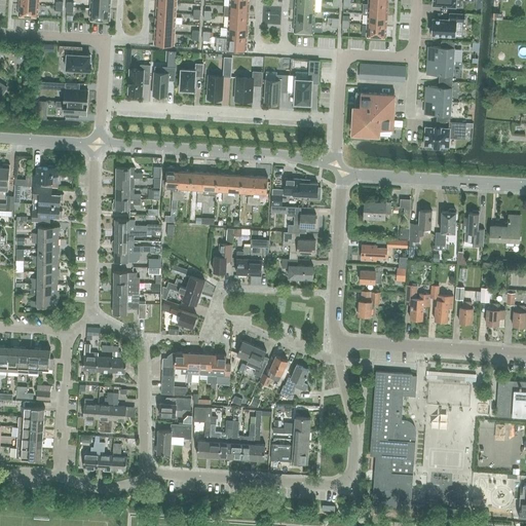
[(90,0),(90,8),(110,9),(110,0),(90,0)]
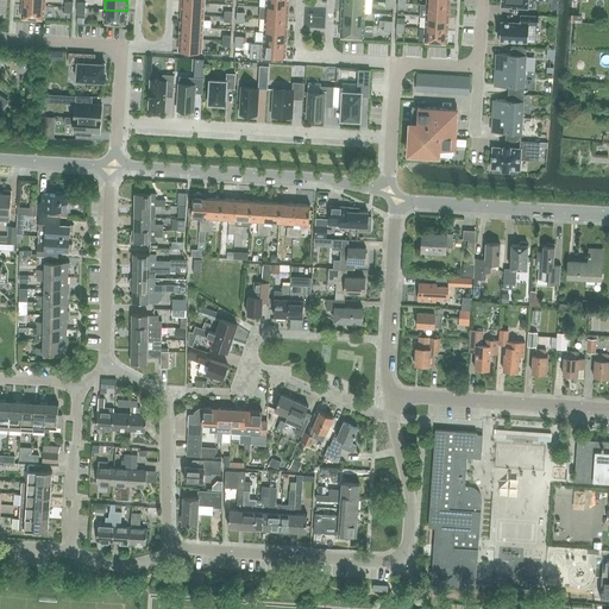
[(353,0),(341,0),(341,12),(364,13),(365,1),(353,0)]
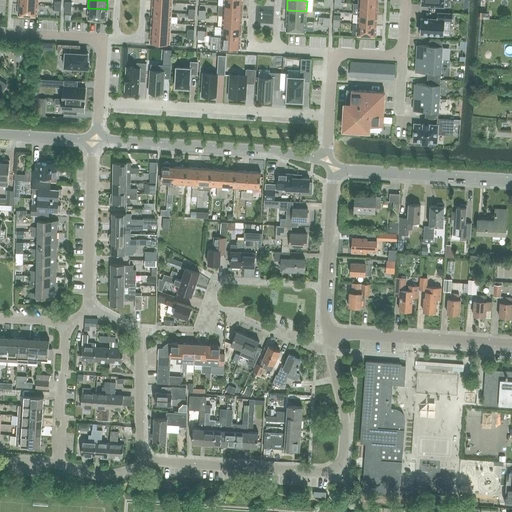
[(153,1),(152,12),(171,13),(172,3),(153,1)]
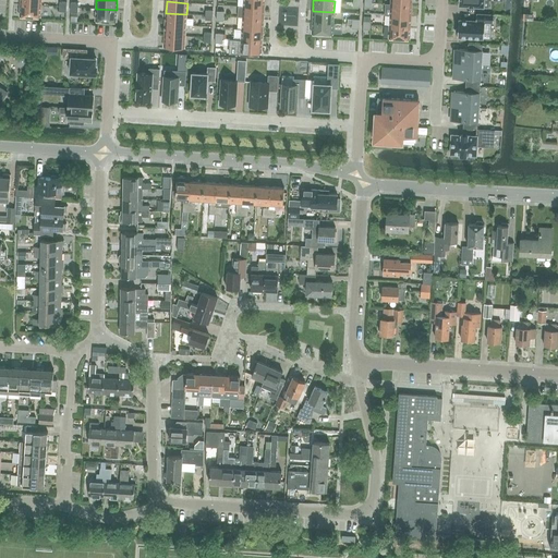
[(385,15),(390,15),(411,16),(412,5),(390,4),(386,3),(385,15)]
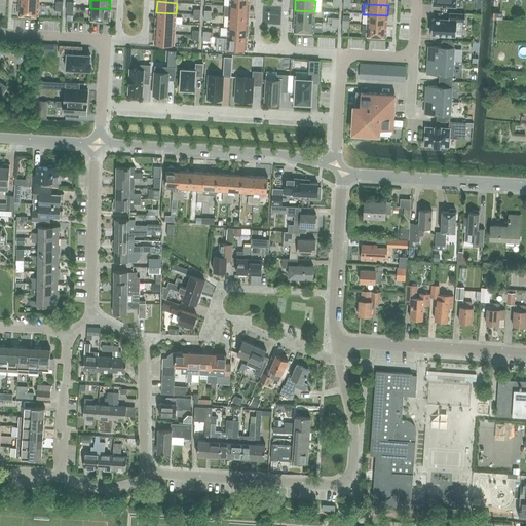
[(39,5),(20,4),(19,14),(38,15),(39,5)]
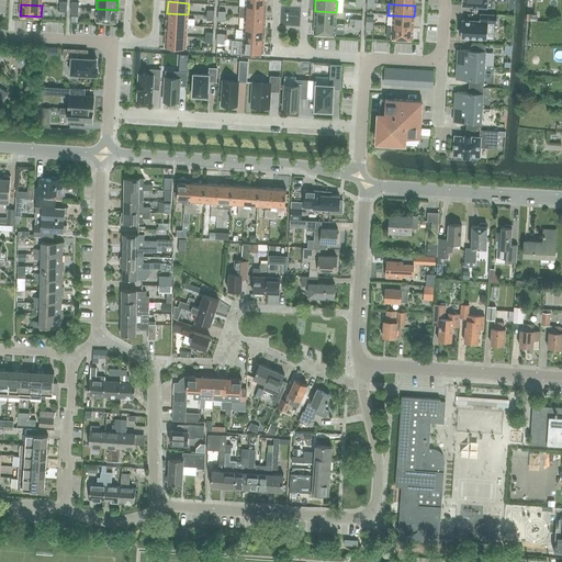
[(245,7),(245,18),(266,19),(266,8),(245,7)]
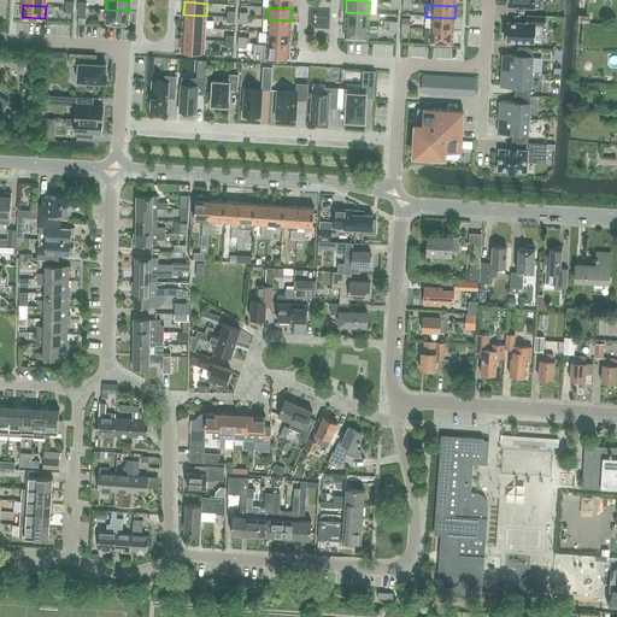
[(129,11),(106,10),(106,22),(129,24),(129,11)]
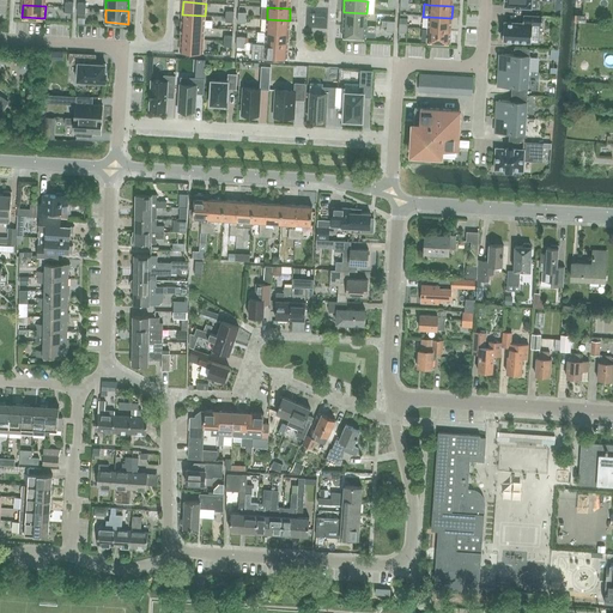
[(344,12),(344,24),(366,25),(366,13),(344,12)]
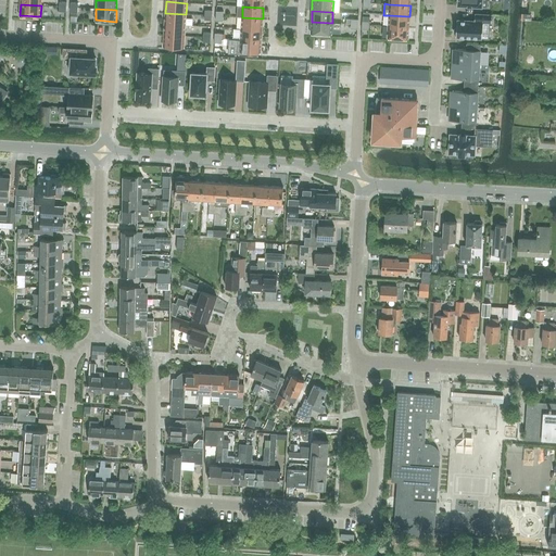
[(165,13),(165,24),(186,25),(186,14),(165,13)]
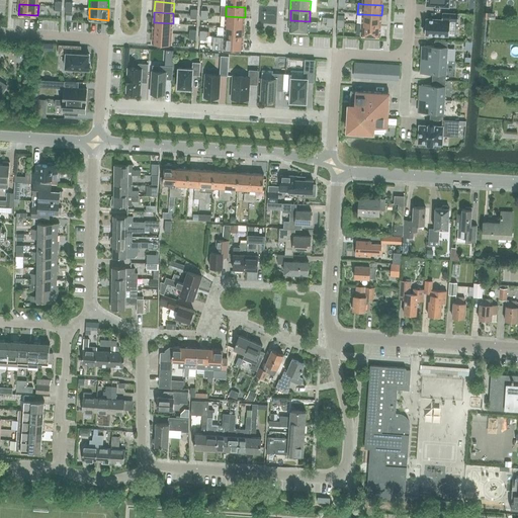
[(457,20),(458,13),(442,13),(442,19),(426,18),(425,25),(423,27),(423,30),(425,33),(425,34),(449,36),(450,20),(457,20)]
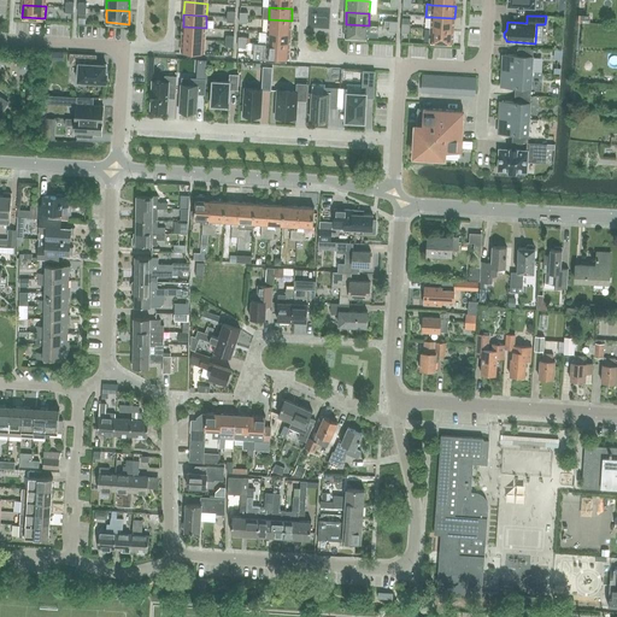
[(432,17),(430,29),(453,30),(454,18),(432,17)]
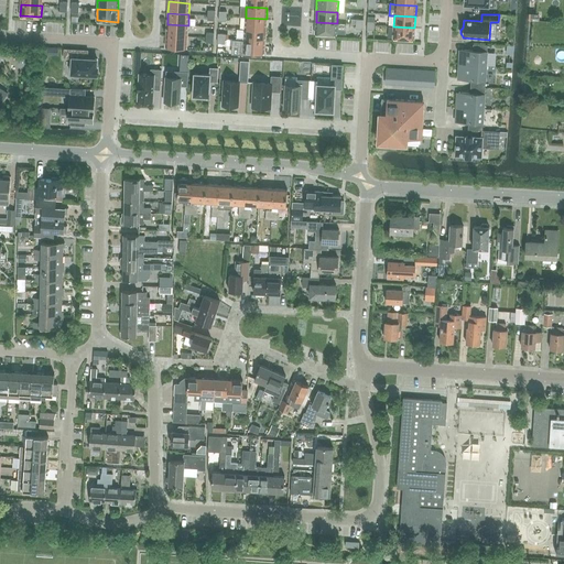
[(246,18),(245,29),(266,30),(267,19),(246,18)]
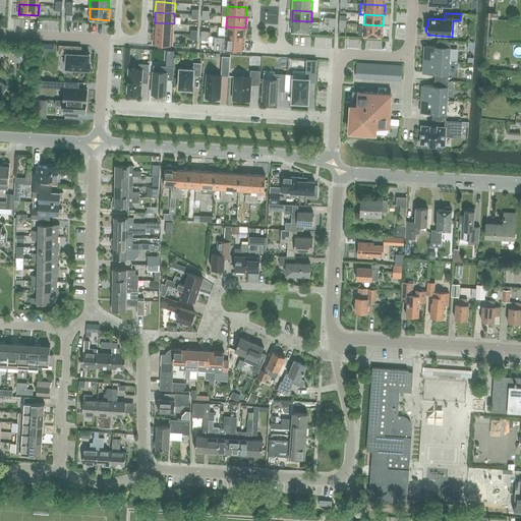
[(311,21),(292,20),(291,31),(310,33),(311,21)]
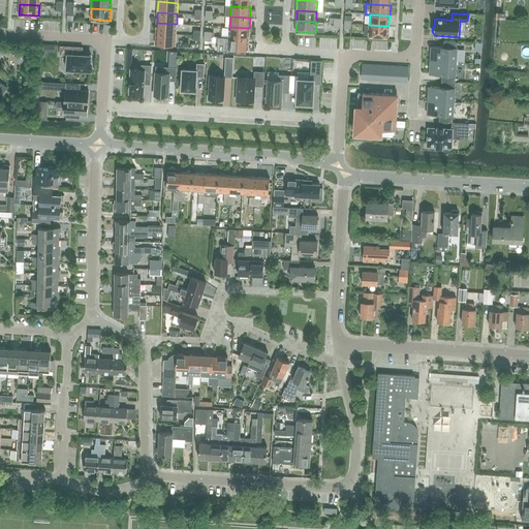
[(157,23),(156,33),(176,34),(177,24),(157,23)]
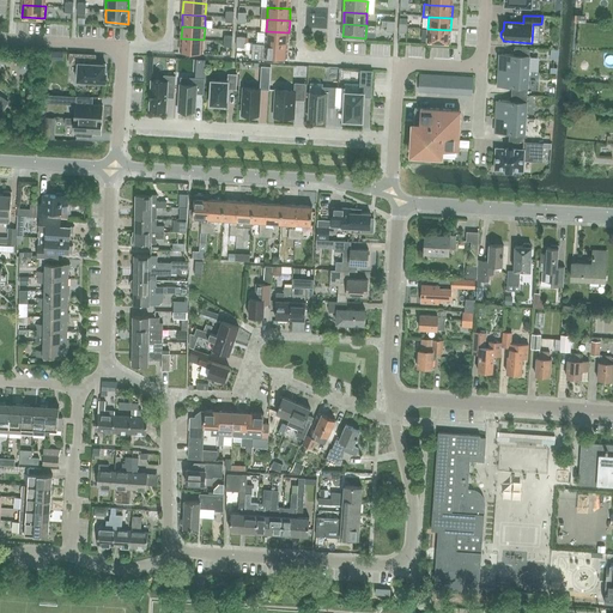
[(450,30),(428,29),(428,42),(450,43),(450,30)]
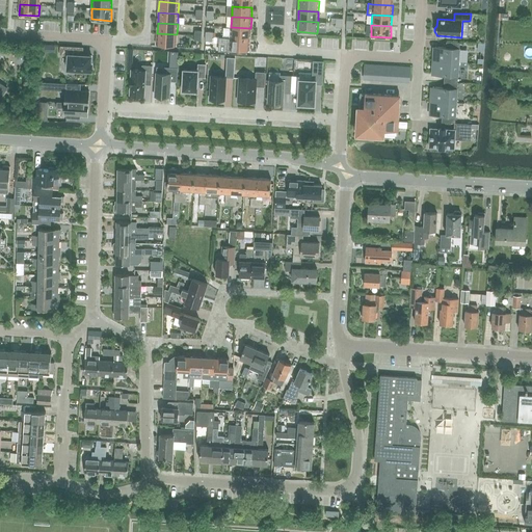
[(231,27),(231,38),(249,40),(250,28),(231,27)]
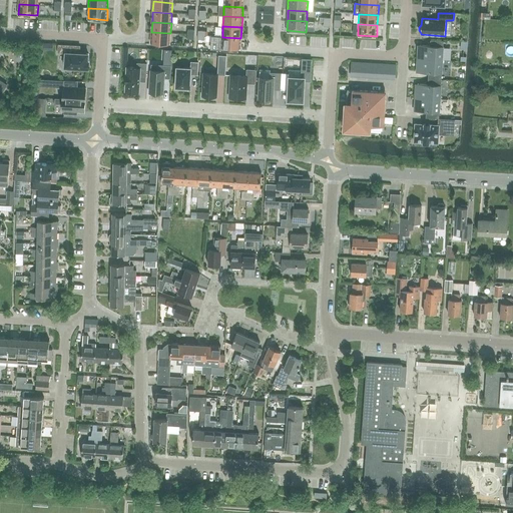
[(170,33),(151,32),(150,43),(170,44),(170,33)]
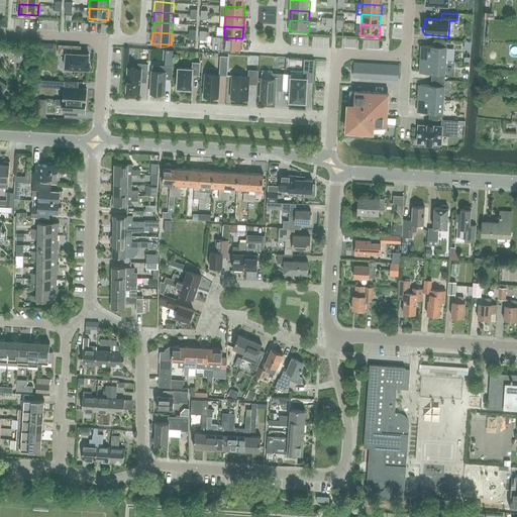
[(242,38),(224,37),(223,47),(242,48),(242,38)]
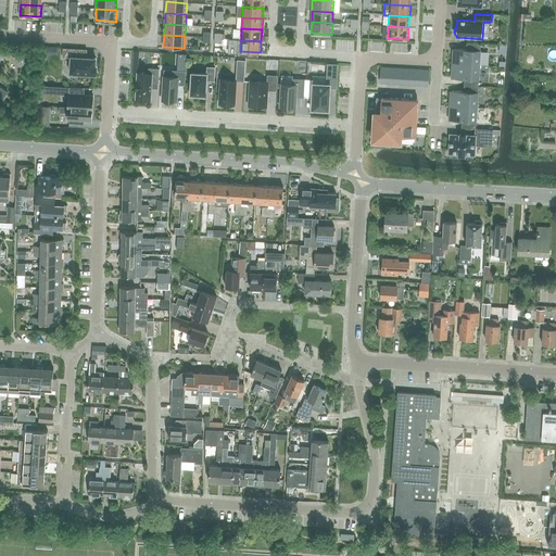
[(455,49),(454,63),(480,65),(481,43),(466,43),(466,49),(455,49)]
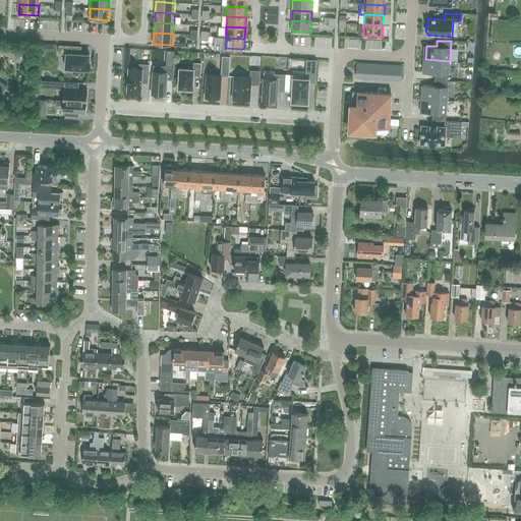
[(77,47),(59,46),(59,53),(66,54),(66,68),(91,69),(91,61),(90,61),(90,54),(77,54),(77,47)]
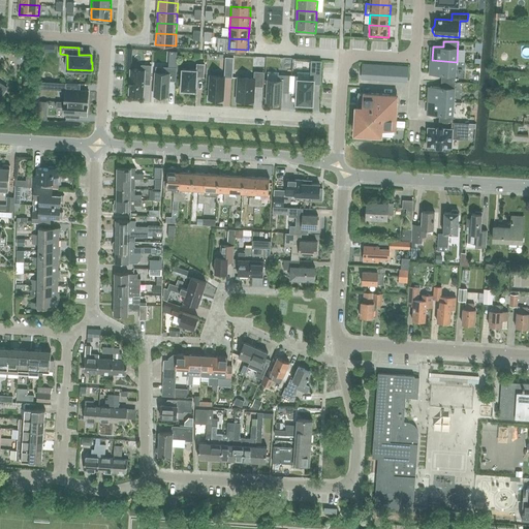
[(234,57),(225,57),(224,71),(224,74),(232,74),(232,72),(234,57)]
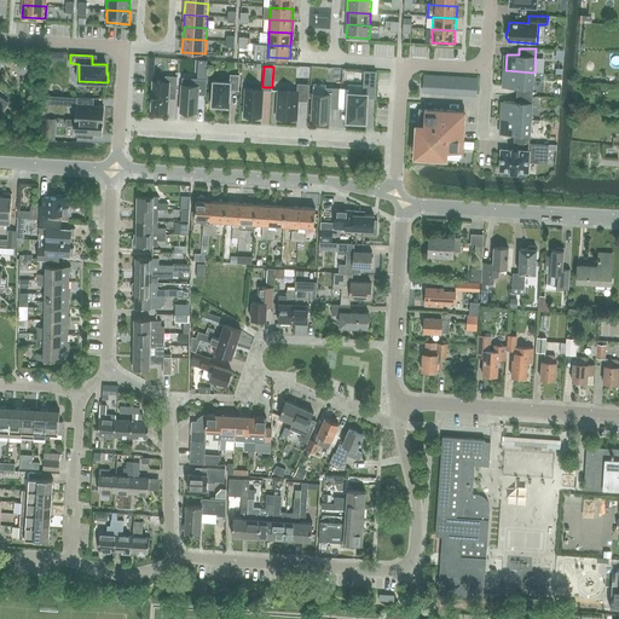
[(341,88),(341,109),(348,109),(347,121),(366,122),(368,94),(375,94),(376,76),(376,70),(364,70),(364,75),(364,85),(350,85),(348,88),(341,88)]
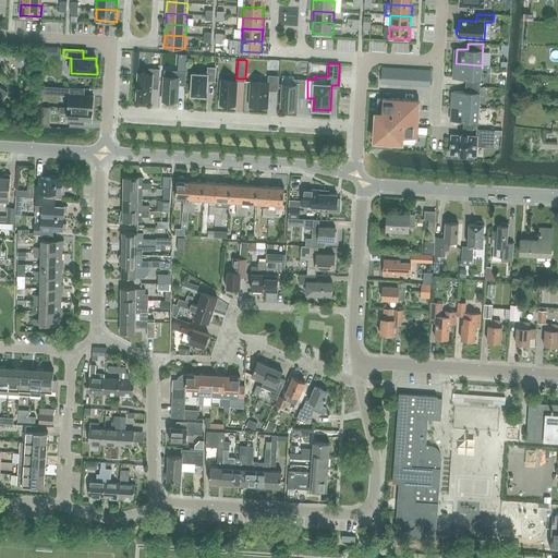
[(465,80),(465,86),(480,86),(482,65),(456,63),(455,79),(465,80)]
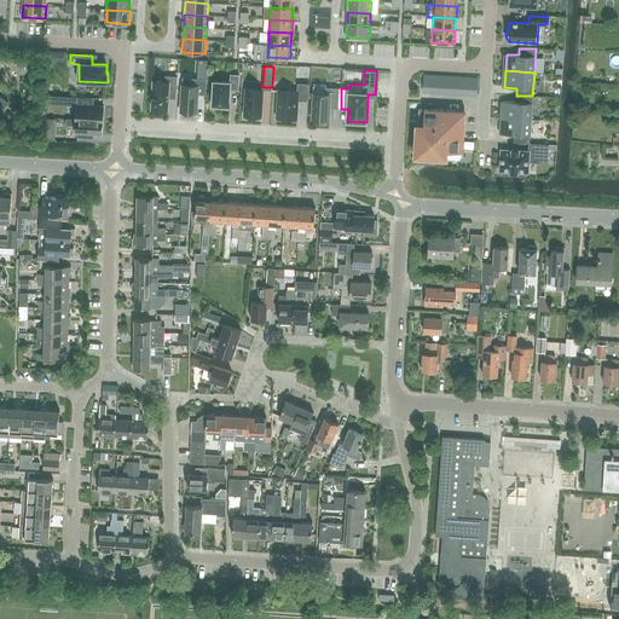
[(214,81),(212,105),(230,106),(230,90),(238,90),(239,75),(231,75),(230,82),(214,81)]
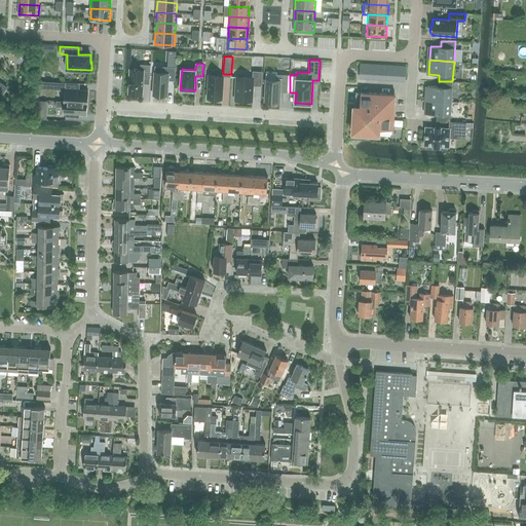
[(128,94),(143,95),(144,80),(150,80),(151,65),(141,65),(140,70),(129,69),(128,94)]
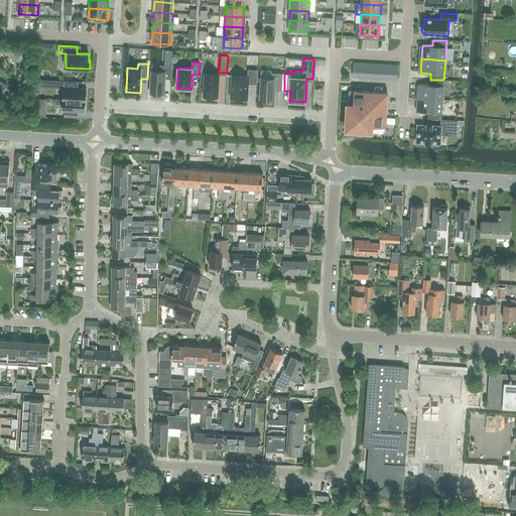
[(150,93),(164,94),(165,79),(171,79),(172,67),(160,66),(160,72),(151,71),(150,93)]
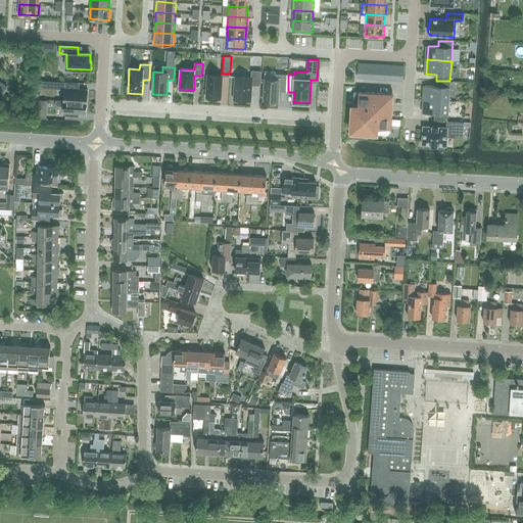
[(251,85),(259,85),(260,72),(251,70),(251,78),(235,77),(234,99),(251,100),(251,85)]
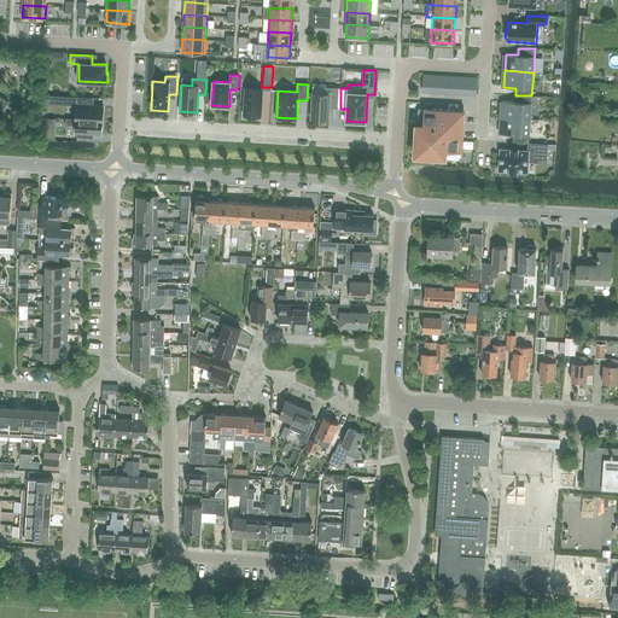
[(313,93),(312,120),(328,121),(330,103),(338,103),(338,88),(326,88),(326,85),(313,85),(313,93)]
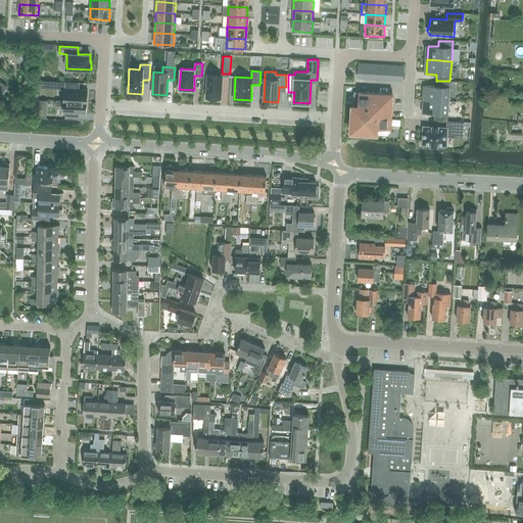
[(206,98),(221,98),(222,76),(207,75),(206,98)]
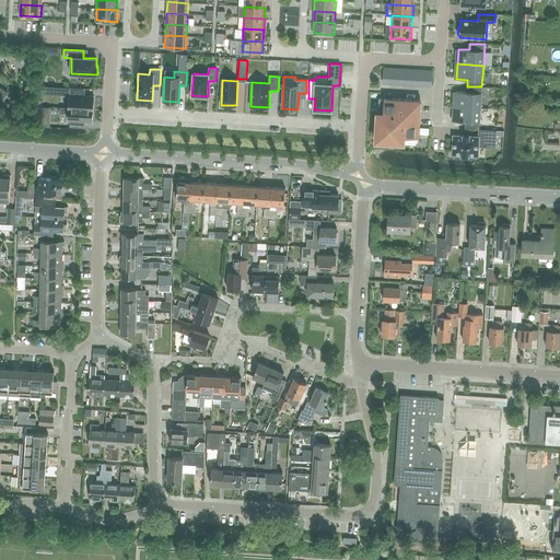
[(455,92),(455,106),(480,108),(481,86),(467,86),(467,92),(455,92)]
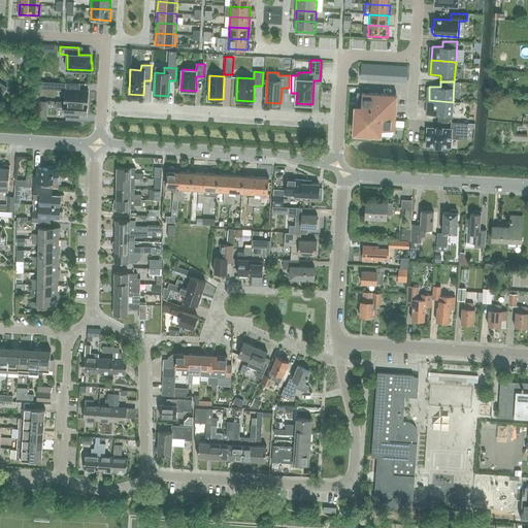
[(66,83),(65,102),(88,103),(89,91),(79,90),(78,89),(78,84),(66,83)]
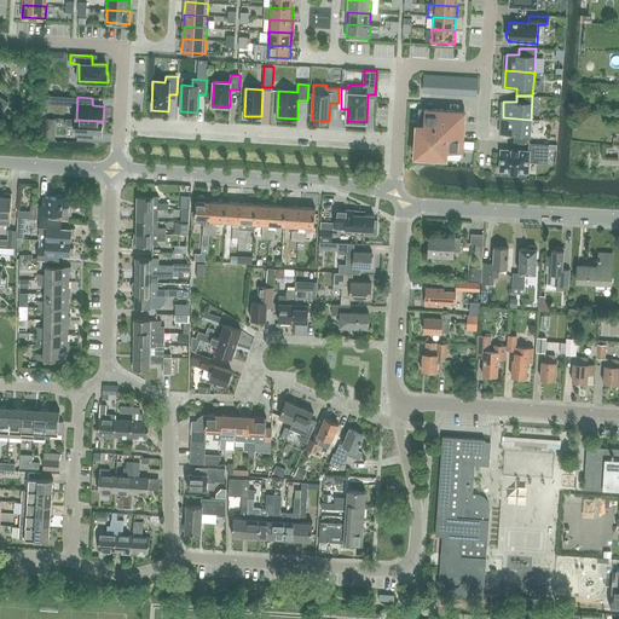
[(424,155),(463,157),(464,139),(466,121),(464,121),(464,119),(458,111),(456,111),(456,110),(426,109),(420,108),(417,148),(424,148),(424,155)]
